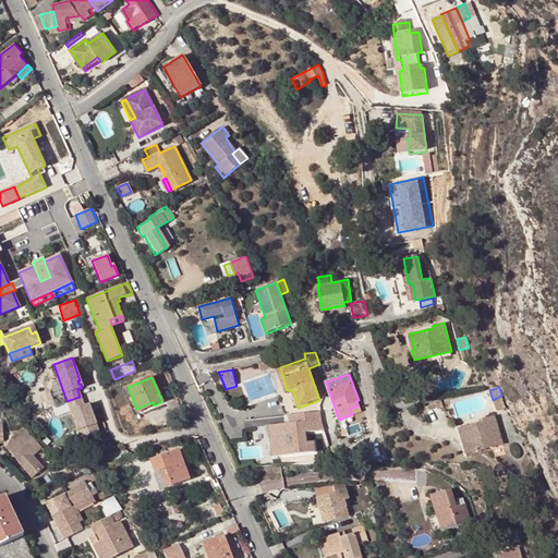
[(45,395),(49,409),(59,405),(53,391),(45,395)]
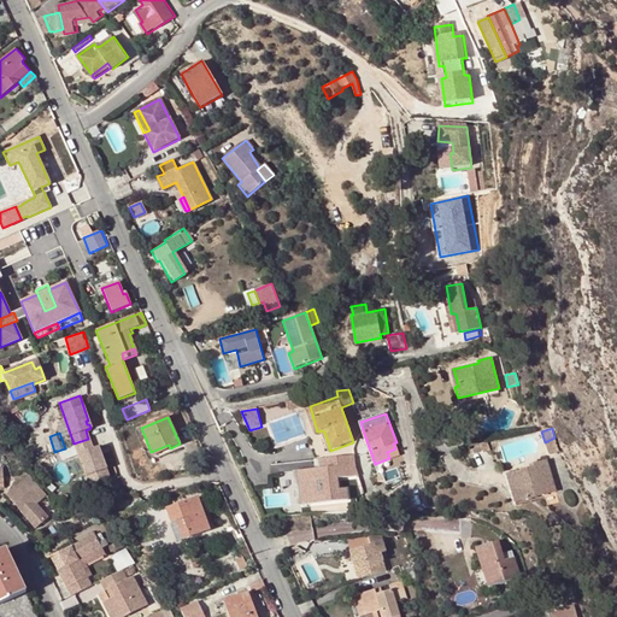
[(545,442),(548,454),(559,452),(554,438),(545,442)]
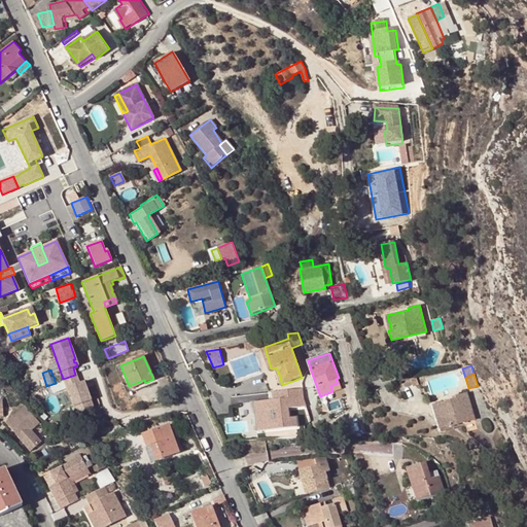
[(82,381),(78,383),(75,375),(63,379),(75,415),(93,409),(84,387),(83,388),(82,385),(83,384),(82,381)]
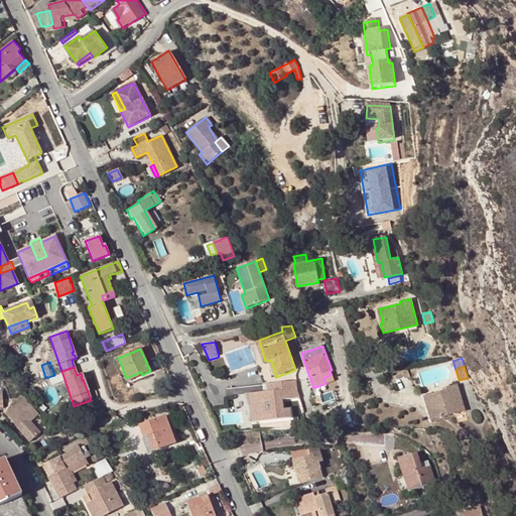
[(331,375),(324,378),(326,383),(335,380),(332,370),(329,371),(331,375)]
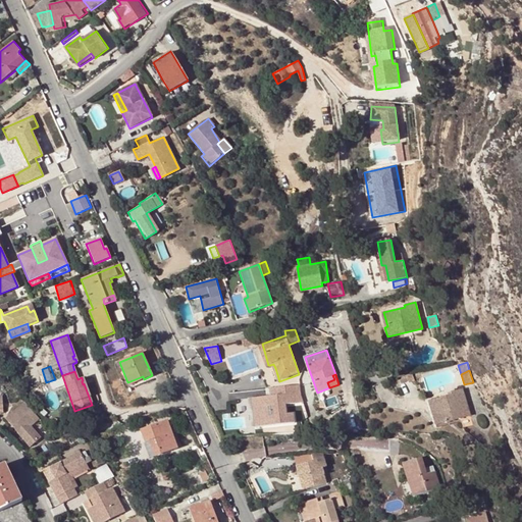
[(144,379),(143,376),(127,382),(129,385),(144,379)]
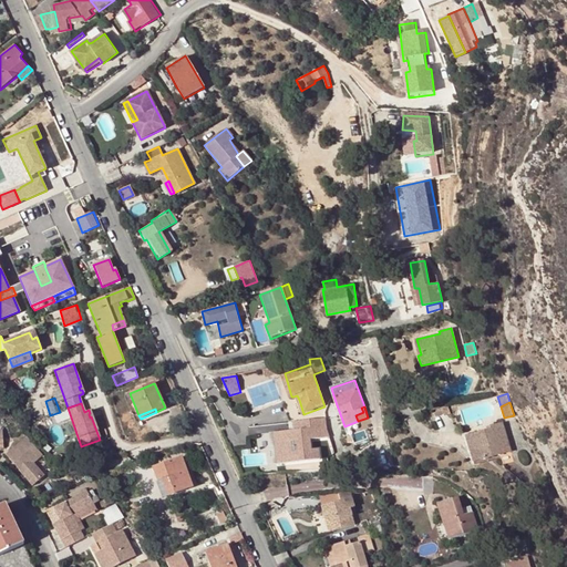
[(292,430),(250,434),(253,447),(245,449),(247,468),(323,460),(321,439),(332,437),(329,416),(291,421),(292,430)]
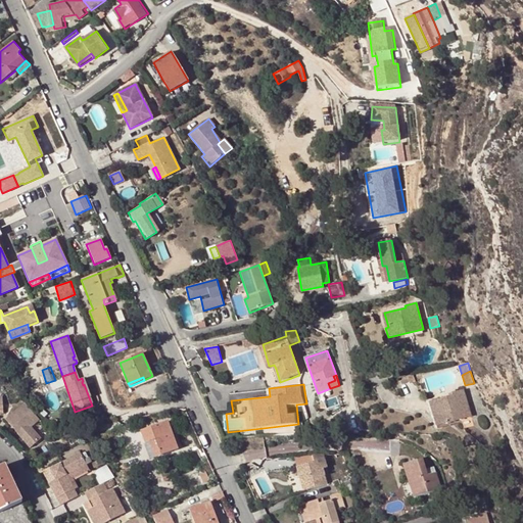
[(448,423),(471,417),(464,389),(452,392),(453,395),(436,400),(448,423)]
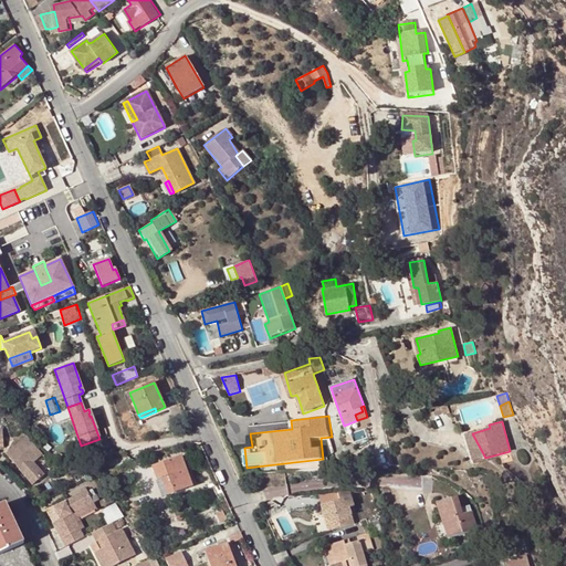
[(472,433),(468,435),(472,449),(469,449),(472,461),(485,458),(472,433)]
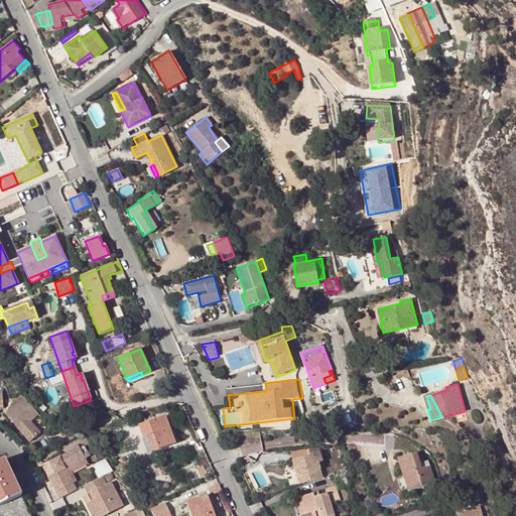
[(28,441),(39,432),(29,421),(36,415),(37,414),(23,397),(4,413),(28,441)]
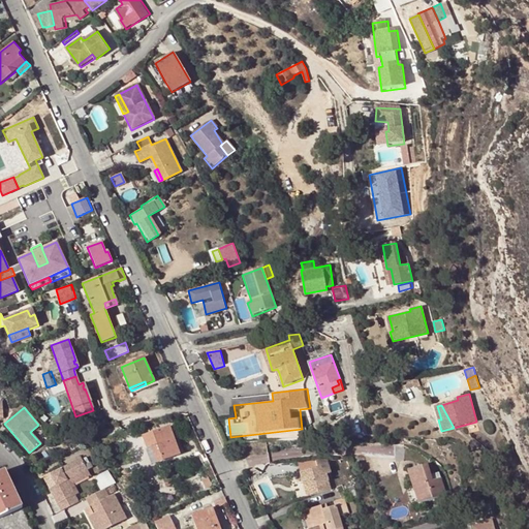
[(116,428),(115,422),(86,427),(87,432),(116,428)]
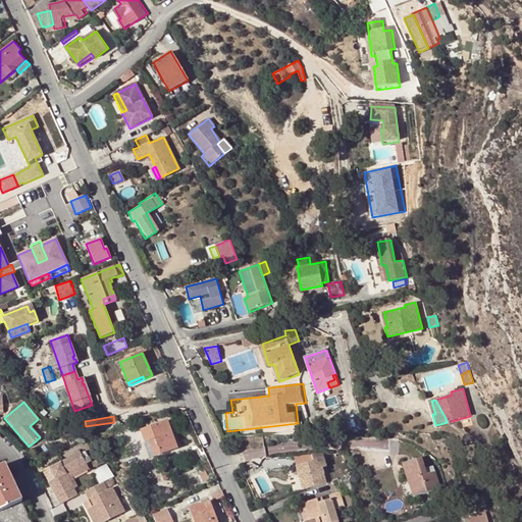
[(177,449),(167,420),(141,430),(142,432),(144,440),(145,442),(150,440),(155,457),(177,449)]
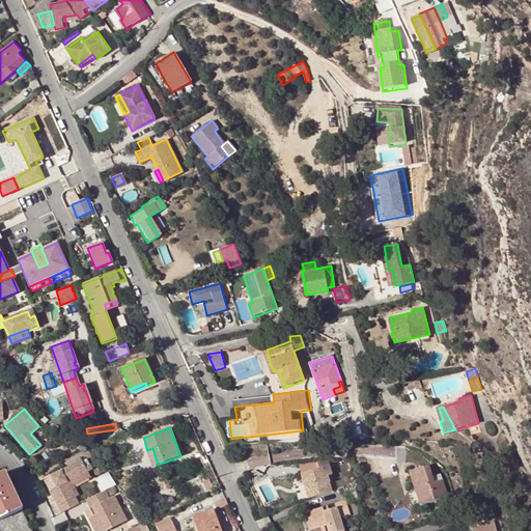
[(67,466),(58,471),(54,485),(55,486),(48,491),(60,513),(78,503),(66,482),(86,471),(80,458),(67,465),(67,466)]
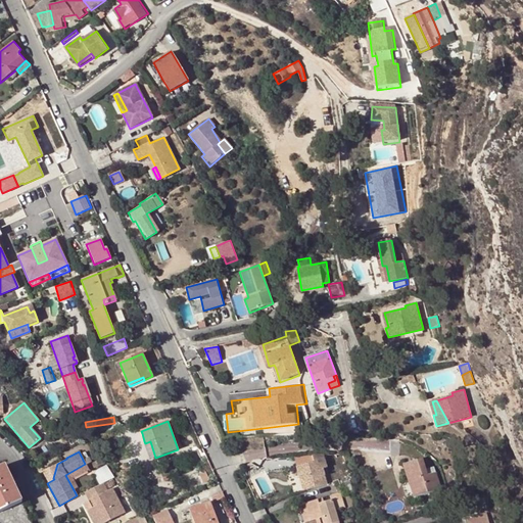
[(299,478),(305,481),(308,489),(327,484),(322,469),(326,468),(323,455),(312,456),(314,462),(296,467),(299,478)]
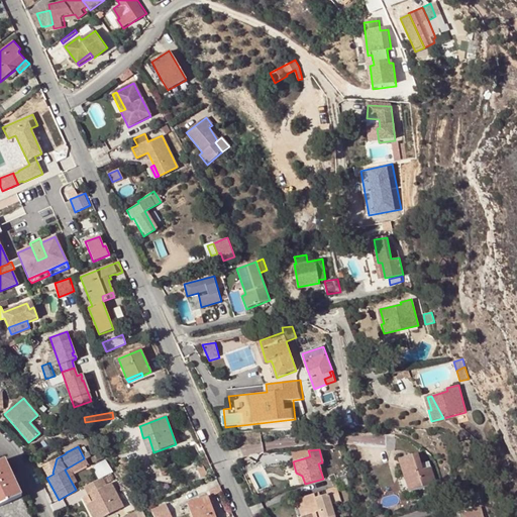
[(422,470),(418,453),(398,459),(403,476),(408,475),(413,491),(435,484),(430,468),(422,470)]
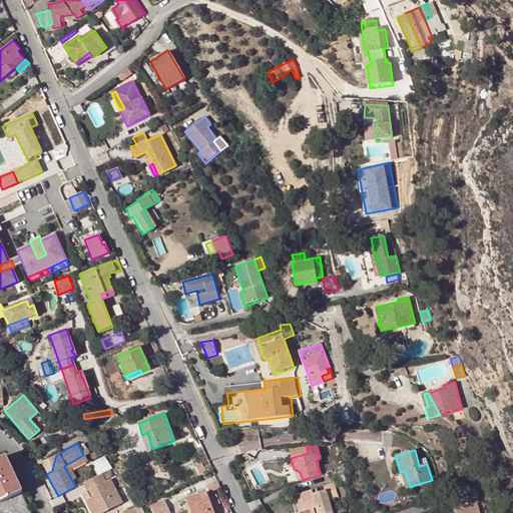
[(53,470),(52,469),(56,455),(41,464),(46,474),(53,470)]
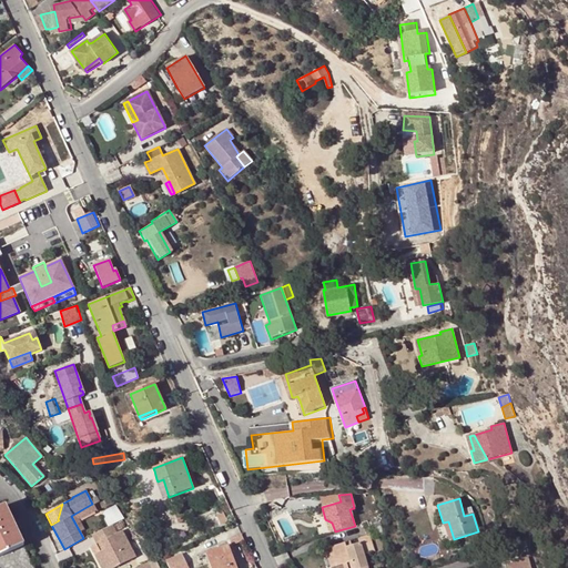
[(0,567),(33,567),(4,507),(0,508),(0,567)]
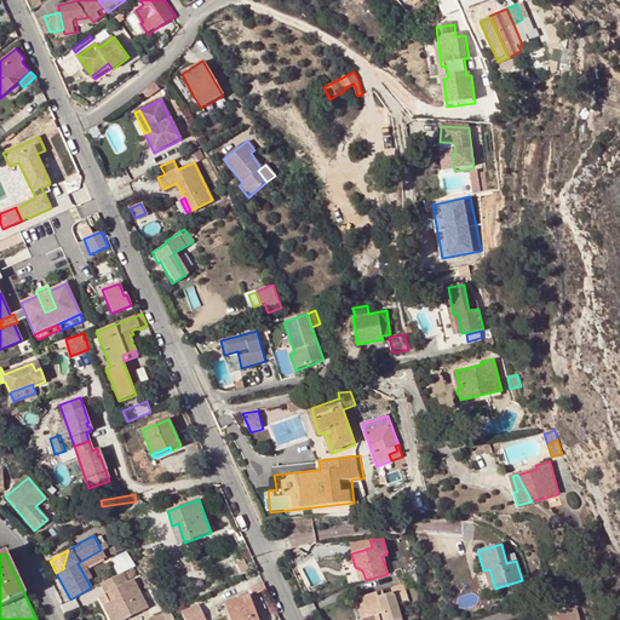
[(236,563),(242,575),(242,577),(251,572),(245,560),(236,563)]
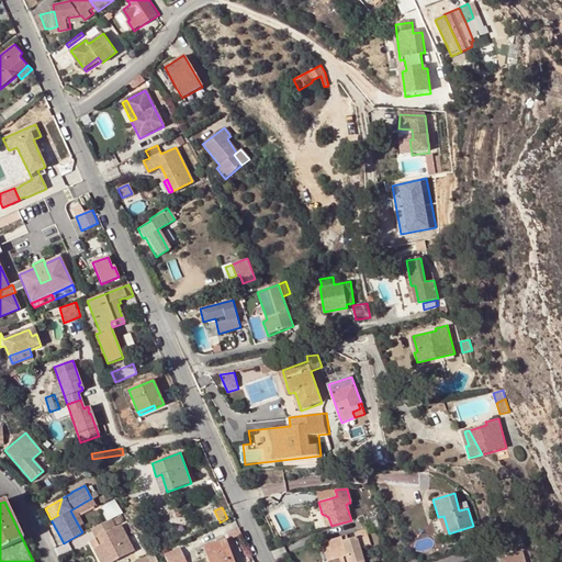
[(220,521),(214,510),(206,514),(212,525),(220,521)]
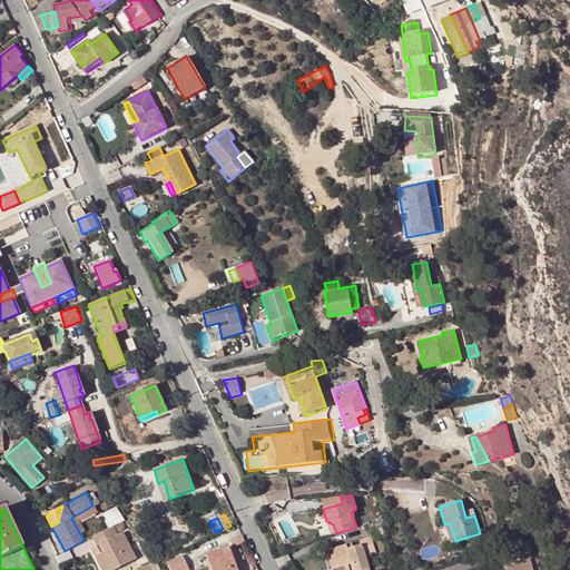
[(331,534),(336,533),(333,524),(326,521),(331,534)]
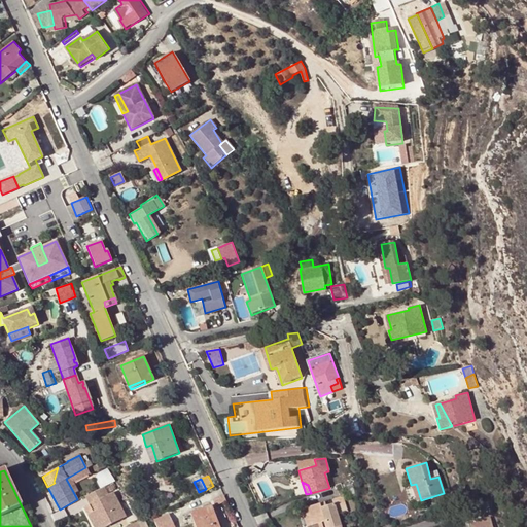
[(421,500),(416,484),(411,485),(416,501),(421,500)]
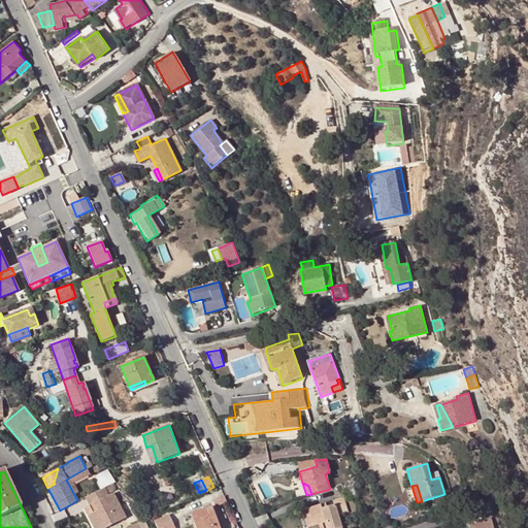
[(103,487),(85,497),(89,504),(94,502),(97,509),(87,515),(94,527),(102,527),(125,517),(112,493),(107,495),(103,487)]
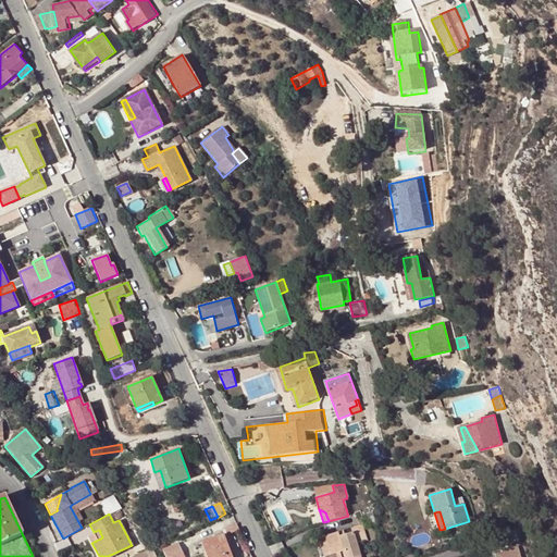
[(373,525),(369,515),(363,517),(367,528),(373,525)]
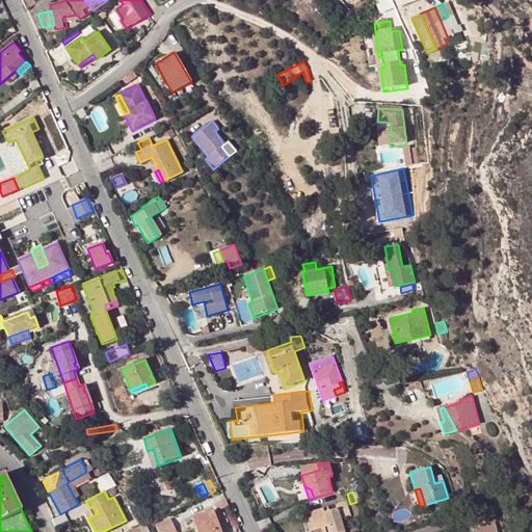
[(229,506),(225,501),(215,506),(217,511),(229,506)]
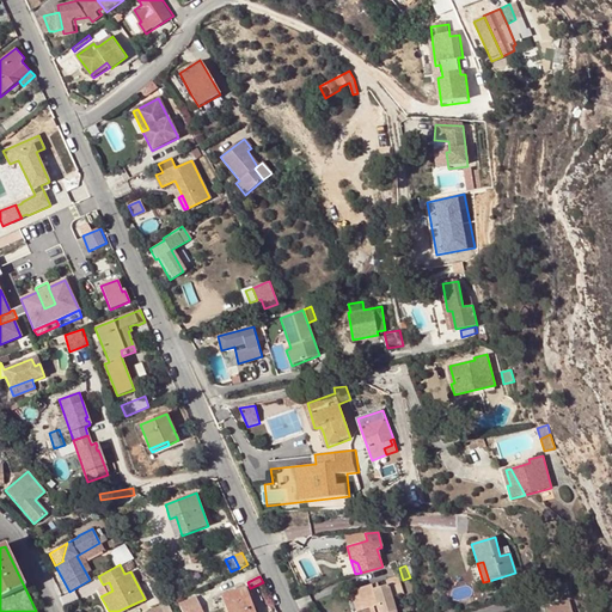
[(371,585),(356,589),(362,610),(369,609),(369,611),(395,611),(391,598),(403,594),(398,577),(386,580),(387,585),(372,589),(371,585)]
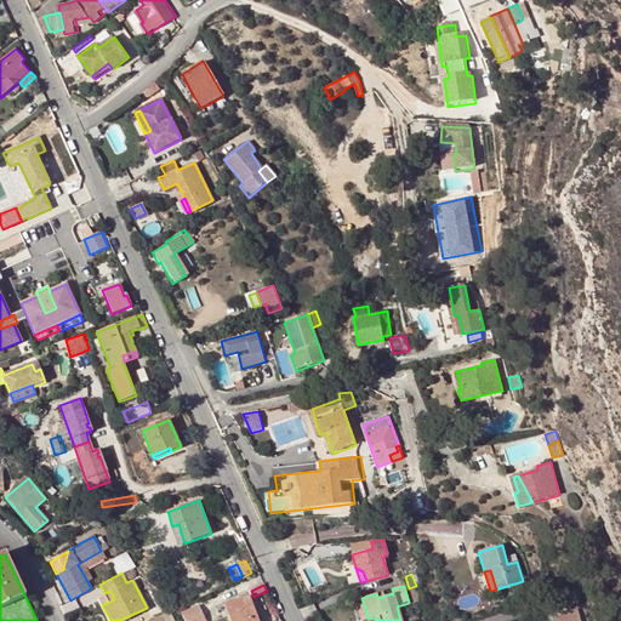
[(110,591),(104,593),(98,597),(102,605),(114,599),(110,591)]
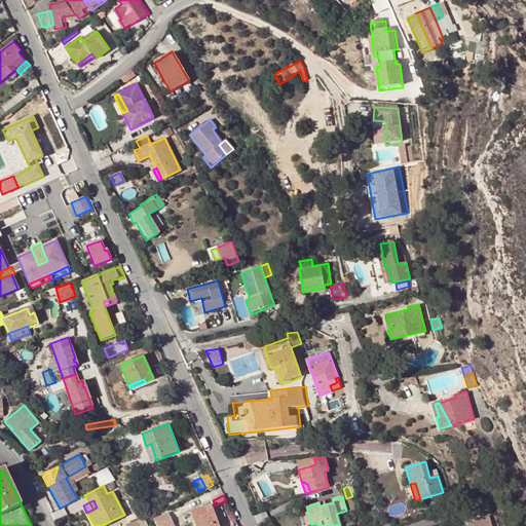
[(218,525),(211,505),(191,512),(195,525),(218,525)]
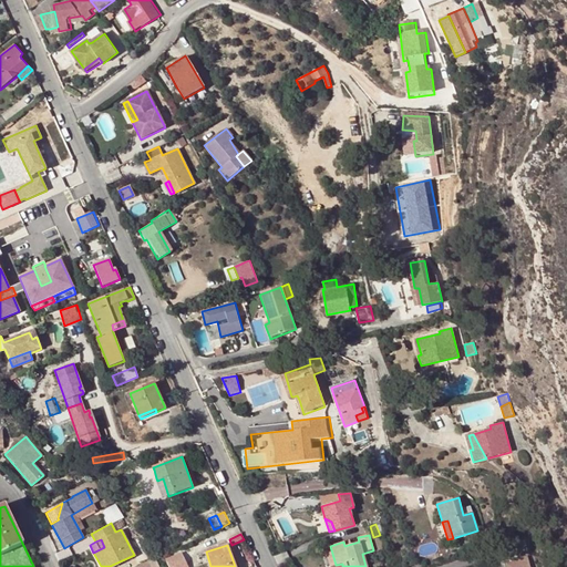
[(328,566),(336,565),(330,546),(323,547),(328,566)]
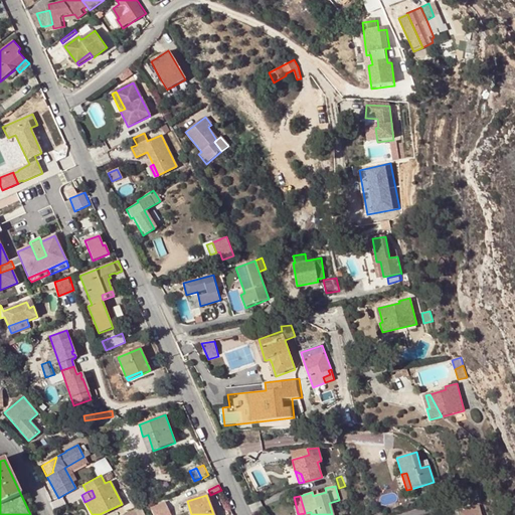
[(170,514),(165,503),(151,509),(153,514),(170,514)]
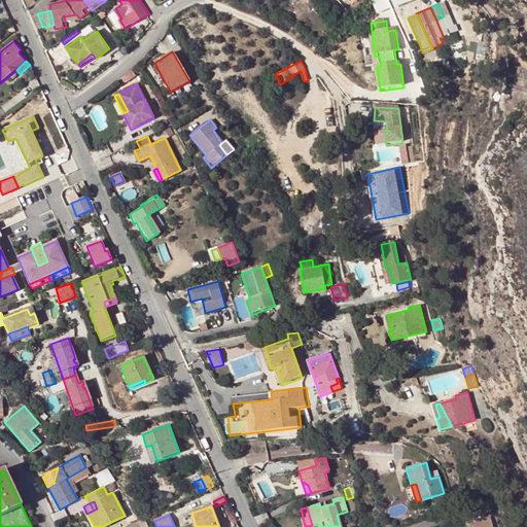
[(492,526),(490,518),(471,522),(472,526),(492,526)]
